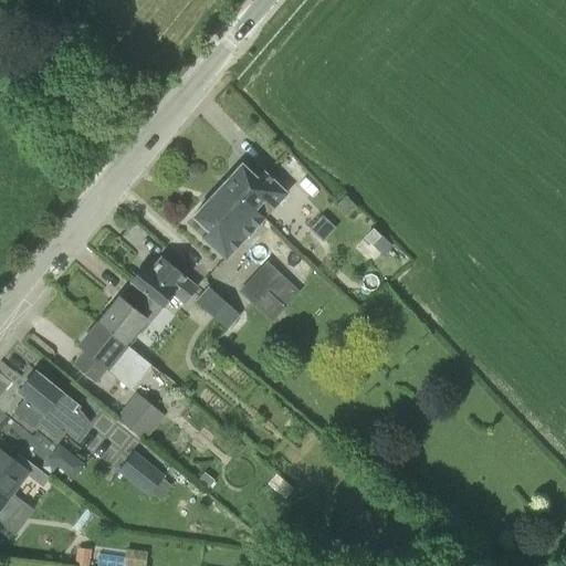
[(240,197),(263,218),(286,194),(263,171),(257,178),(241,164),(221,185),(237,200),(240,197)]
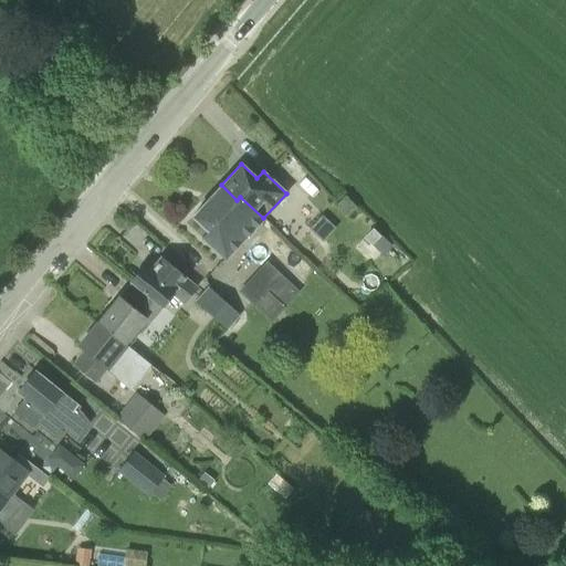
[(263,218),(240,197),(237,200),(221,185),(192,217),(208,231),(201,238),(226,259),(263,218)]
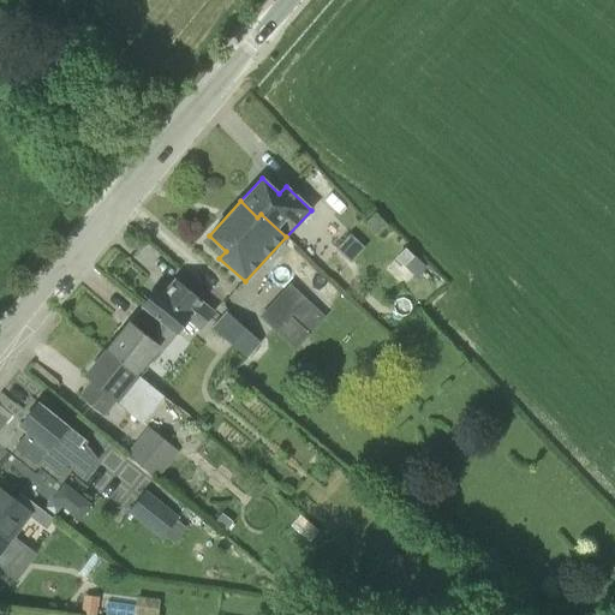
[(378,234),(387,226),(375,213),(366,221),(378,234)]
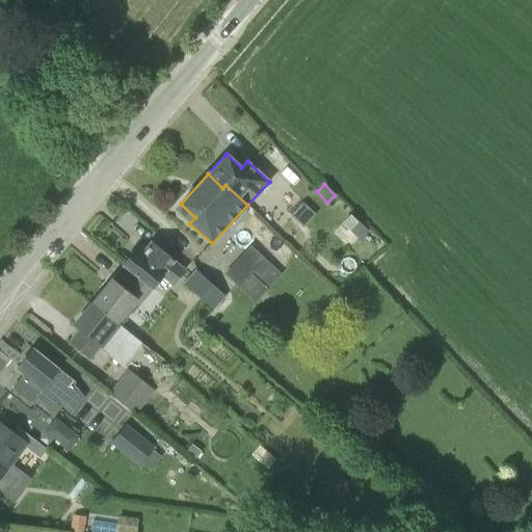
[(349,229),(356,221),(350,215),(343,223),(349,229)]
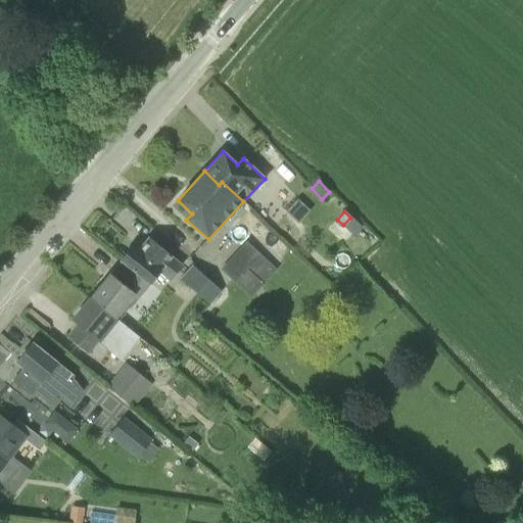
[(132,246),(121,259),(149,283),(159,271),(170,279),(181,265),(148,238),(138,251),(132,246)]
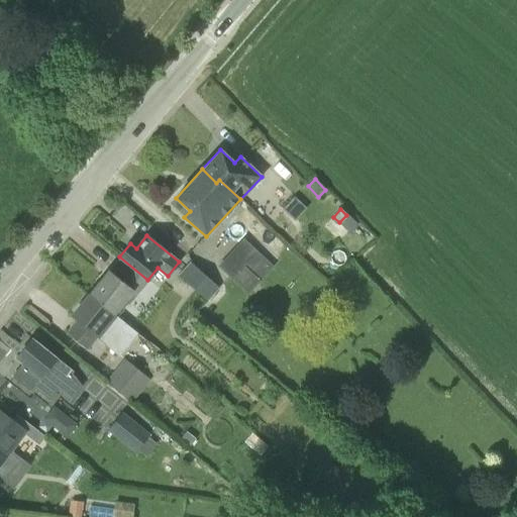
[(245,239),(219,267),(248,295),(275,268),(245,239)]
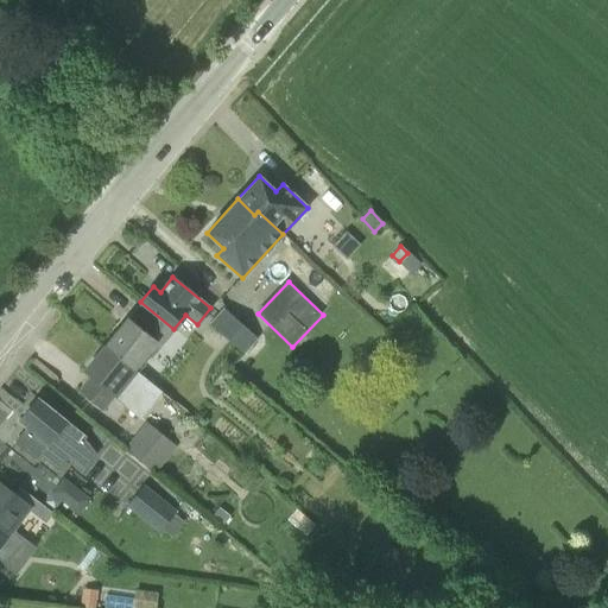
[(151,356),(173,329),(140,302),(105,347),(133,369),(146,353),(151,356)]
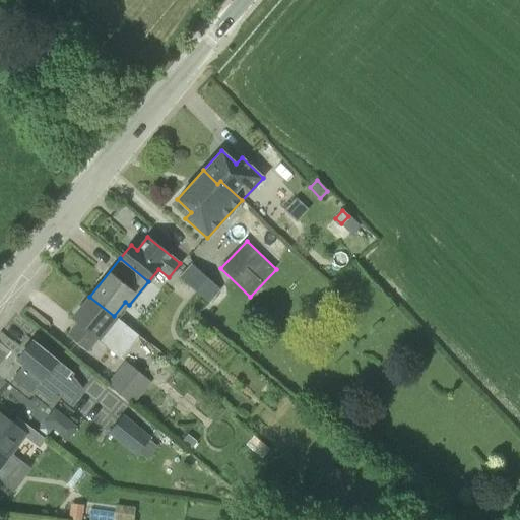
[(209,302),(220,289),(193,265),(182,277),(209,302)]
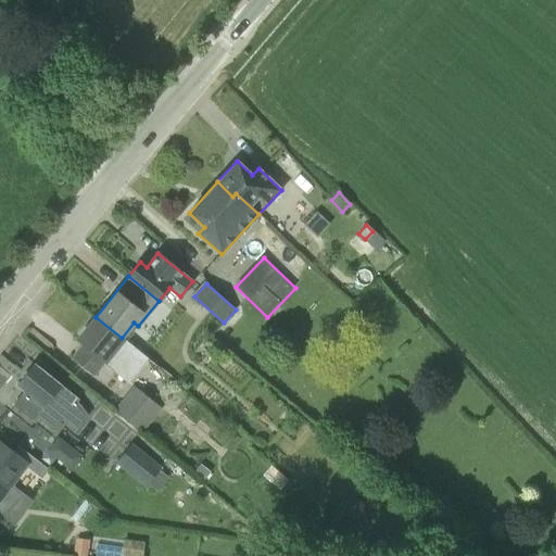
[(122,338),(96,317),(77,340),(83,344),(71,358),(93,377),(105,363),(128,382),(147,359),(122,338)]
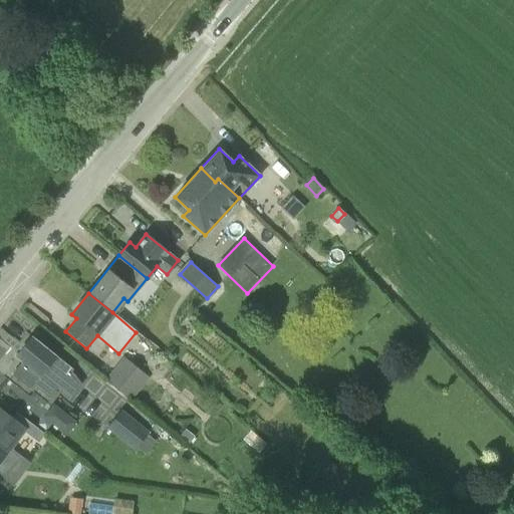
[(29,389),(32,384),(49,398),(72,368),(32,336),(16,356),(23,362),(12,375),(29,389)]
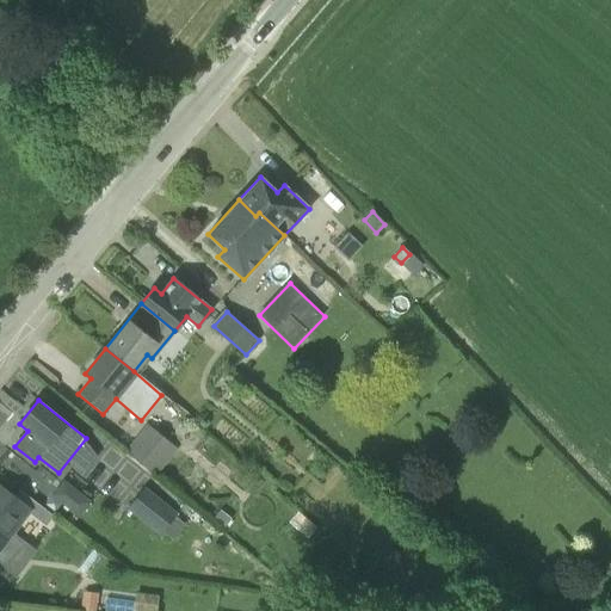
[(155,477),(177,451),(147,425),(124,454),(155,477)]
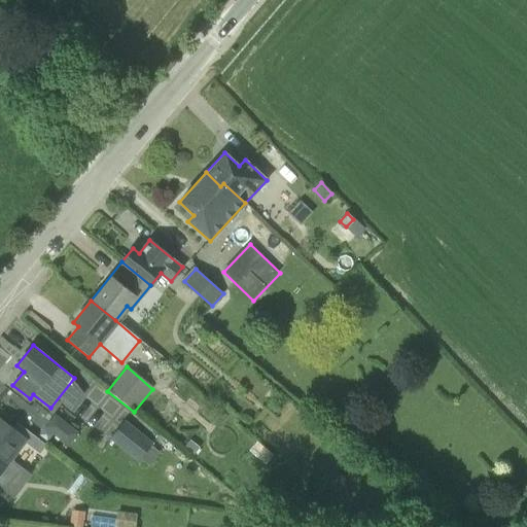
[(12,428),(0,419),(0,488),(12,499),(31,475),(11,459),(24,443),(39,454),(45,445),(16,422),(12,428)]
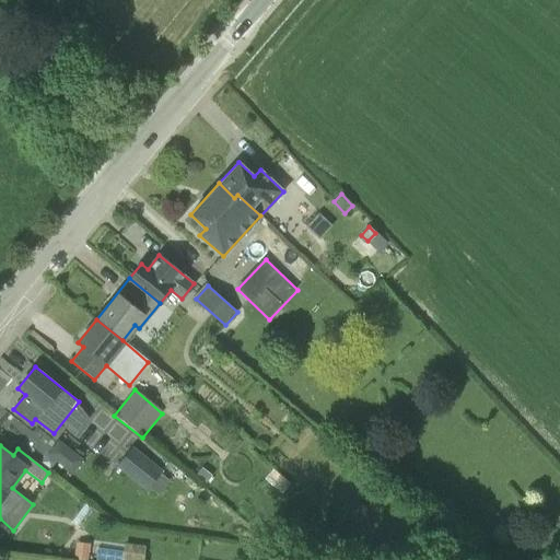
[(170,481),(160,474),(162,471),(132,446),(117,465),(147,490),(149,487),(159,494),(170,481)]
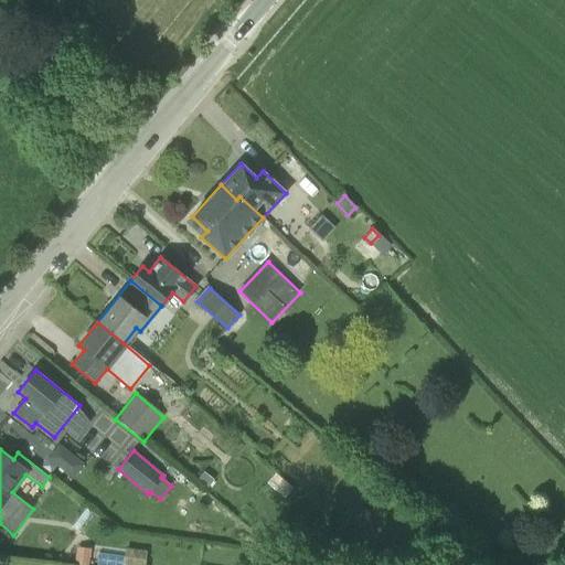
[(65,472),(74,480),(85,466),(76,459),(65,472)]
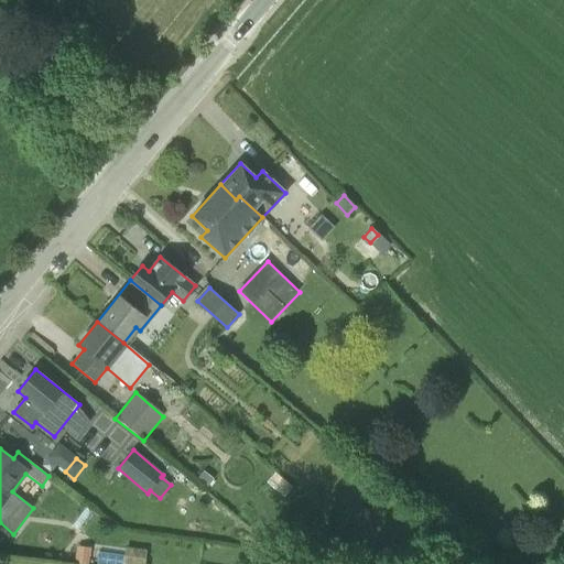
[(214,478),(204,470),(196,479),(206,487),(214,478)]
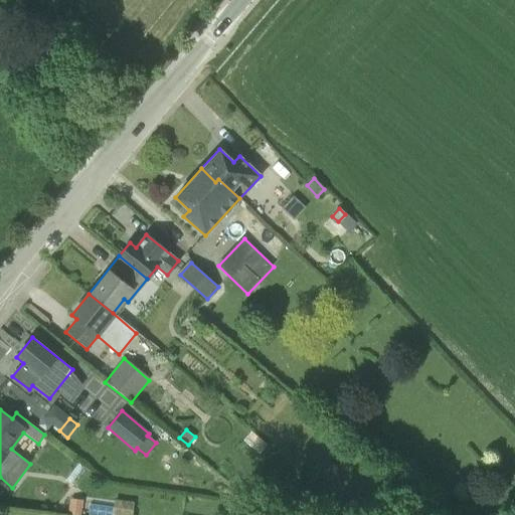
[(118,497),(115,514),(133,514),(136,499),(118,497)]
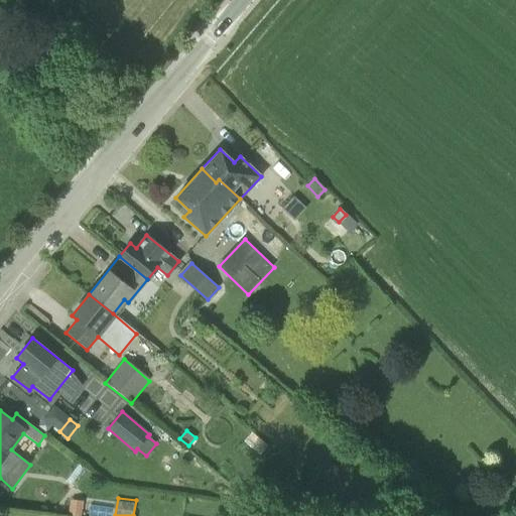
[(70,502),(69,515),(75,515),(80,515),(82,503),(70,502)]
